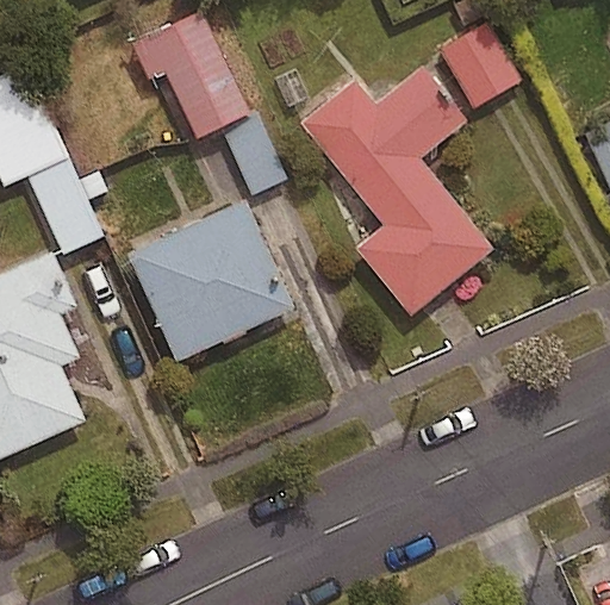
[(250,112),(203,11),(149,36),(197,137),(250,112)]
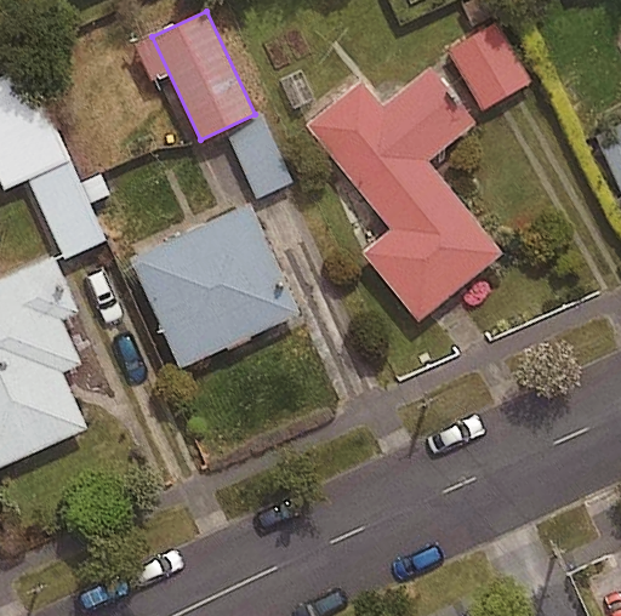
[(530,81),(495,21),(449,46),(484,107),(530,81)]
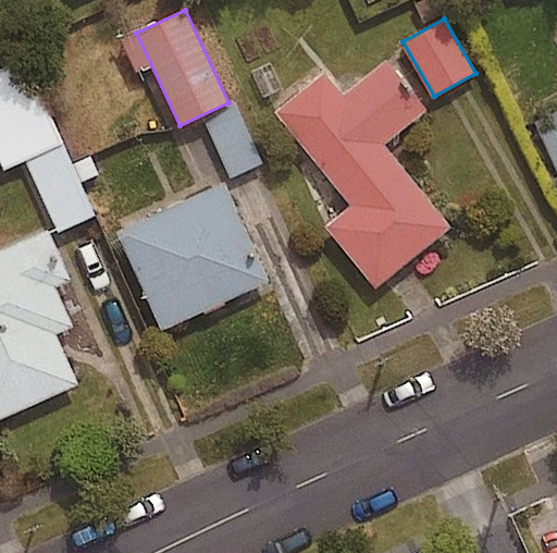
[(71,161),(26,56),(0,66),(0,161),(2,169),(26,158),(57,230),(94,214),(78,180),(98,172),(90,152),(71,161)]
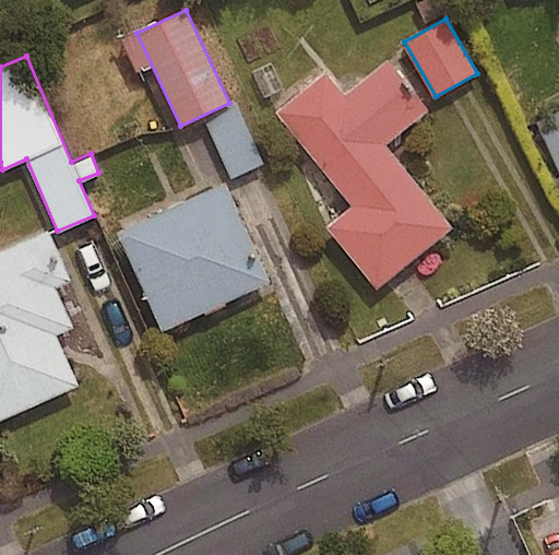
[(325,72),(275,113),(352,207),(325,228),(376,291),(453,228),(385,145),(429,110),(388,61),(344,96),(325,72)]
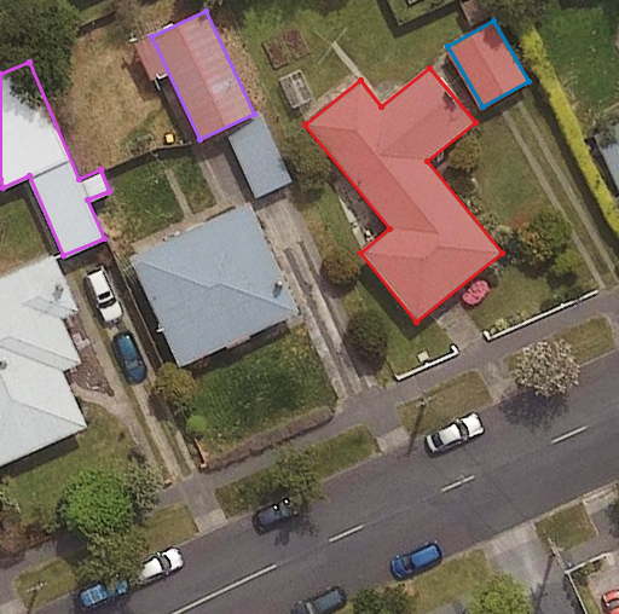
[(248,204),(128,258),(178,368),(298,314),(248,204)]
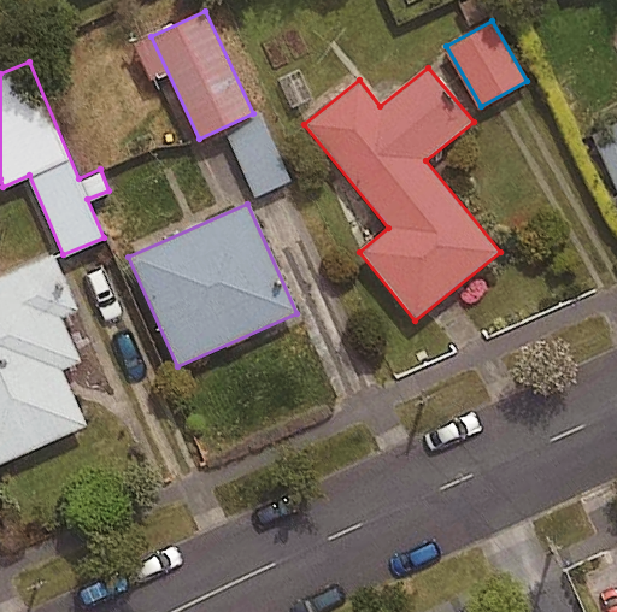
[(77,312),(52,256),(0,278),(0,463),(86,425),(62,371),(81,363),(62,319),(77,312)]
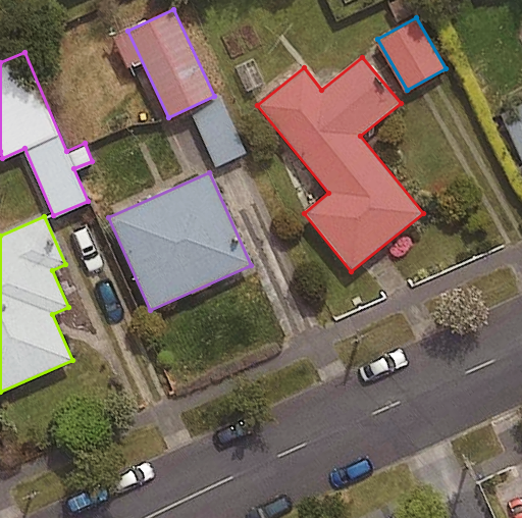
All buildings are outlined.
